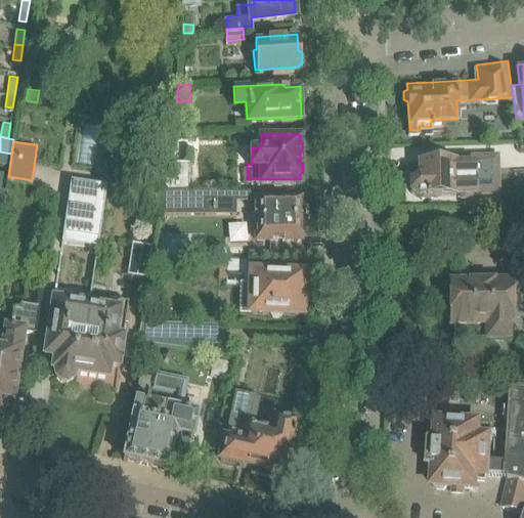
[(417,172),(409,176),(410,187),(417,192),(421,192),(421,195),(434,195),(434,191),(456,190),(462,190),(462,195),(475,193),(475,190),(477,190),(476,173),(493,172),(493,153),(471,153),(471,159),(456,159),(456,152),(427,153),(427,159),(419,160),(419,172),(417,172)]
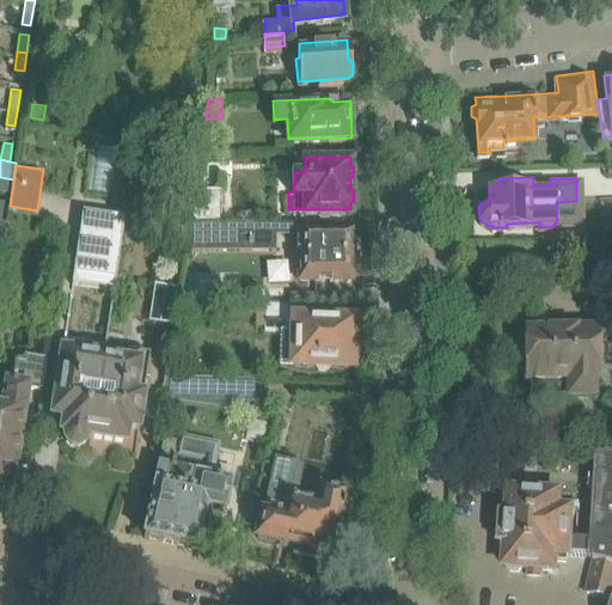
[(190,187),(187,219),(222,219),(222,187),(190,187)]
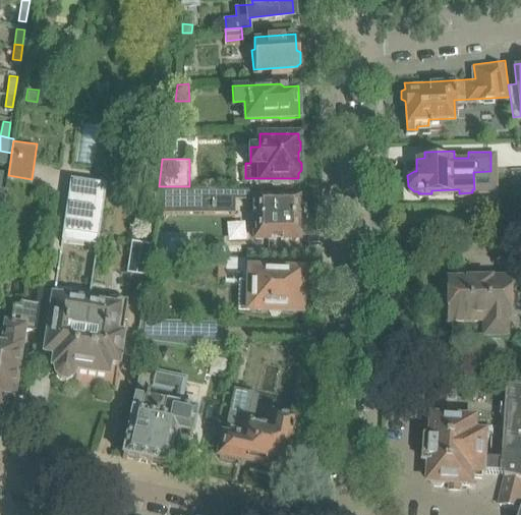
[(70,181),(63,227),(98,232),(104,186),(70,181)]
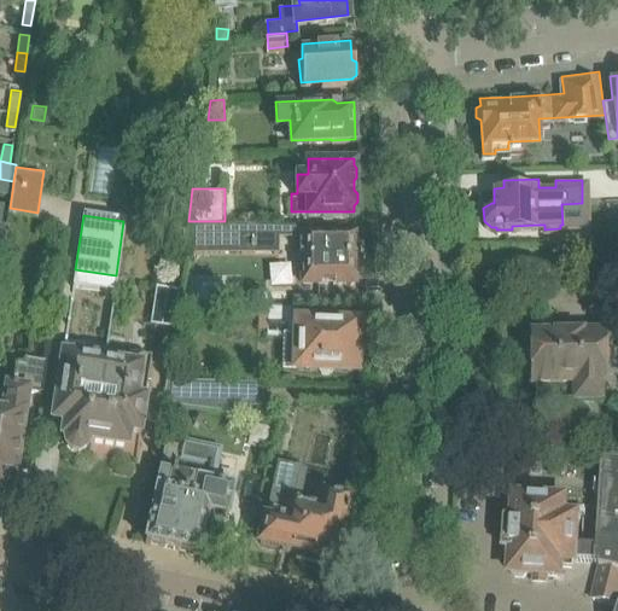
[(334,222),(191,222),(191,251),(251,251),(251,236),(279,236),(299,236),(299,256),(302,256),(302,279),(354,279),(354,254),(359,249),(359,237),(354,232),(354,231),(334,231),(334,222)]
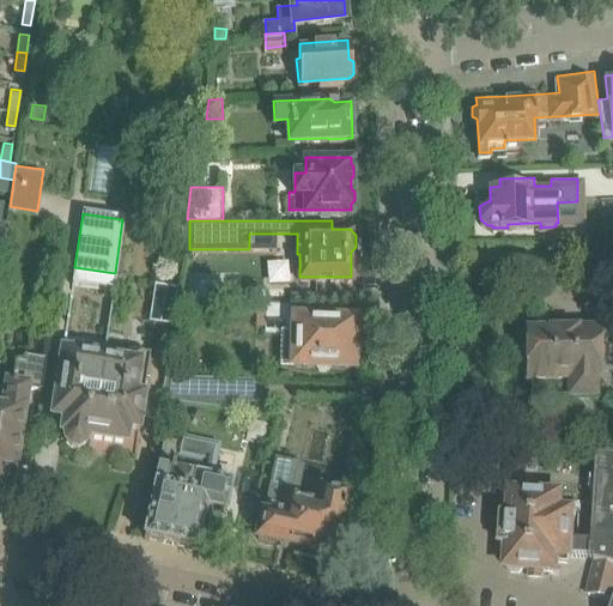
[(612,234),(584,234),(584,267),(612,267),(612,234)]
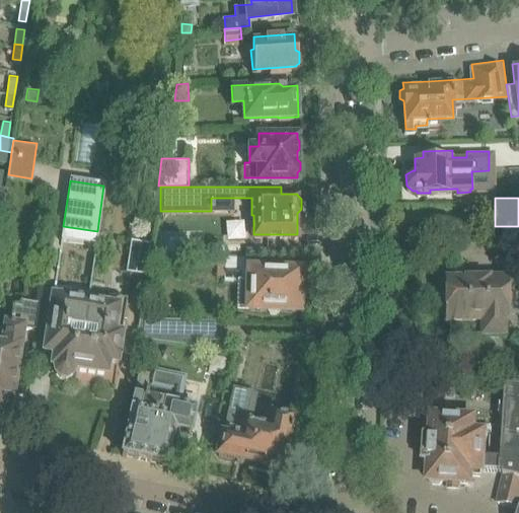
[(132,239),(127,272),(145,275),(150,242),(132,239)]
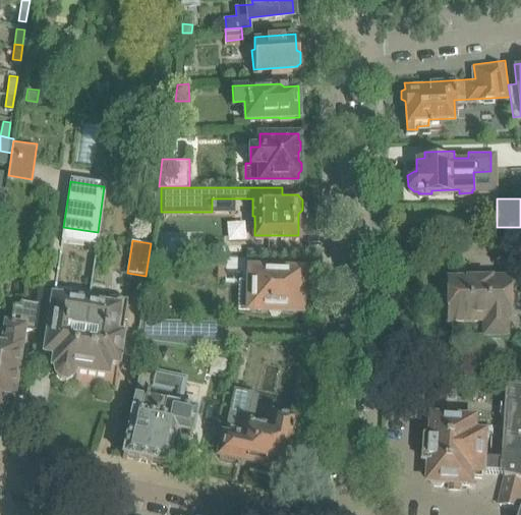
[(223,277),(223,283),(237,283),(236,293),(244,293),(244,307),(269,308),(272,311),(277,311),(280,309),(300,309),(300,305),(303,305),(303,291),(301,291),(301,269),(283,268),(283,267),(268,266),(268,268),(245,267),(245,255),(223,254),(223,277)]
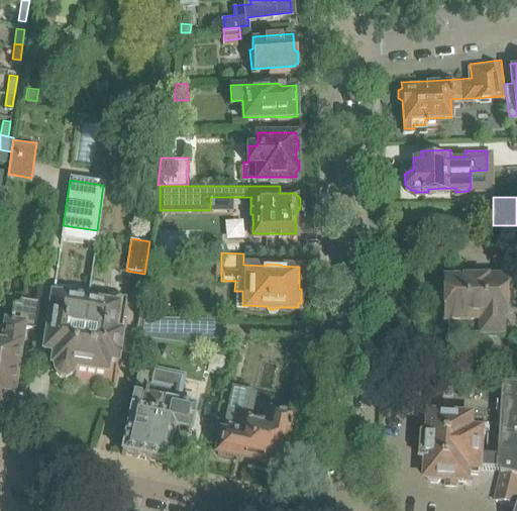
[(443,317),(447,317),(447,330),(481,330),(481,332),(502,332),(502,317),(505,317),(505,308),(507,306),(507,297),(505,296),(505,273),(457,273),(454,271),(450,271),(447,273),(443,273),(443,300),(441,303),(441,310),(443,312),(443,317)]
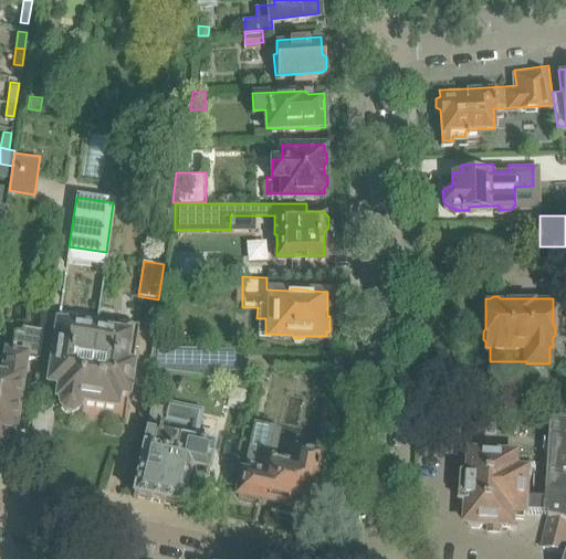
[(60,305),(49,380),(59,381),(56,394),(60,396),(60,398),(61,403),(65,408),(71,409),(76,405),(79,401),(80,398),(83,399),(86,376),(88,377),(95,328),(74,326),(77,308),(60,305)]
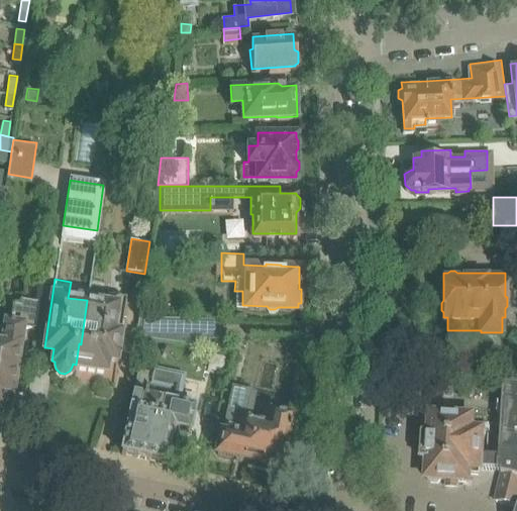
[(79,343),(76,365),(107,369),(108,356),(117,359),(126,295),(108,293),(107,303),(89,301),(87,300),(81,344),(79,343)]
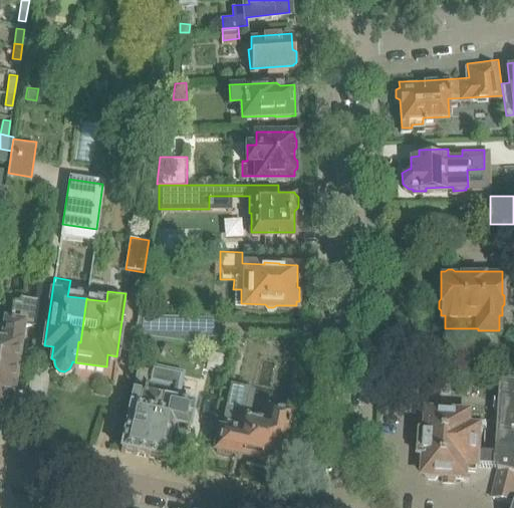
[(0,338),(0,392),(1,386),(13,388),(23,321),(35,323),(39,296),(21,294),(20,300),(14,299),(11,318),(5,317),(2,339),(0,338)]
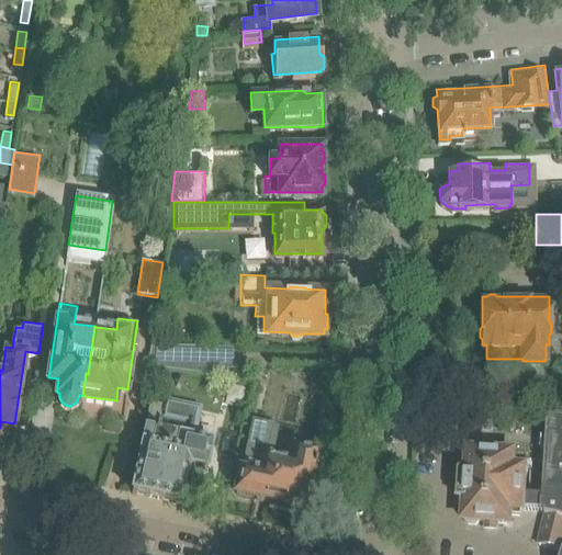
[(150,340),(148,362),(212,370),(213,342),(150,340)]
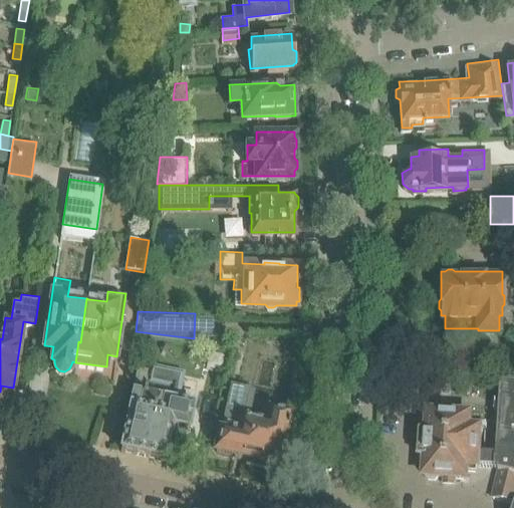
[(141,337),(137,354),(150,357),(154,339),(141,337)]
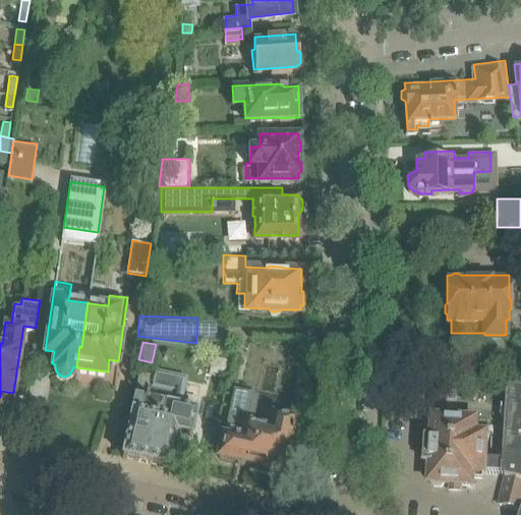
[(141,365),(122,453),(167,463),(170,450),(175,451),(180,430),(191,432),(197,406),(179,402),(185,376),(141,365)]
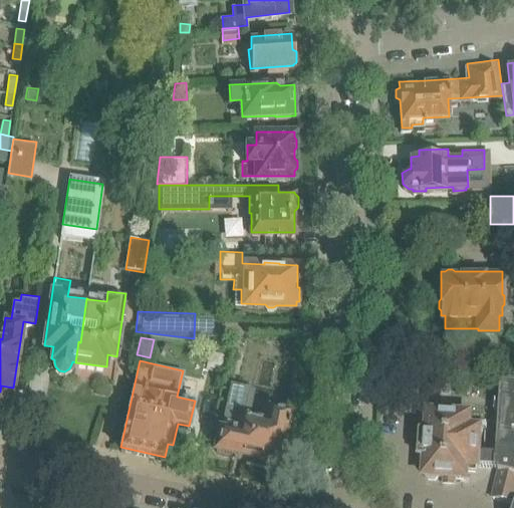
[(421,426),(419,453),(426,454),(425,472),(467,475),(467,468),(477,469),(478,462),(496,464),(495,465),(499,465),(493,494),(513,498),(513,377),(501,377),(497,448),(484,448),(482,451),(479,450),(480,425),(470,424),(471,411),(469,411),(467,408),(460,408),(457,410),(429,408),(428,427),(421,426)]
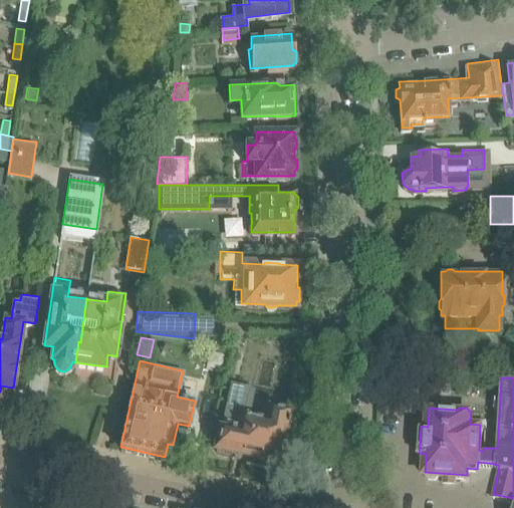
[(281,459),(286,455),(288,449),(284,444),(282,443),(285,429),(288,427),(289,419),(288,417),(289,412),(270,408),(267,421),(243,416),(249,386),(230,382),(216,447),(278,460),(279,458),(281,459)]
